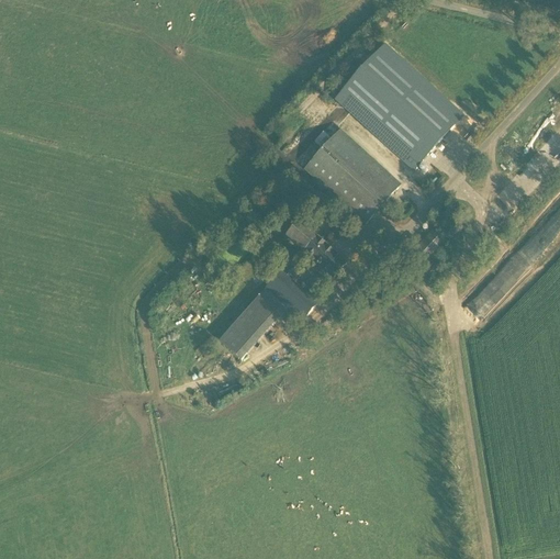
[(339,20),(343,3),(328,0),(324,15),(339,20)]
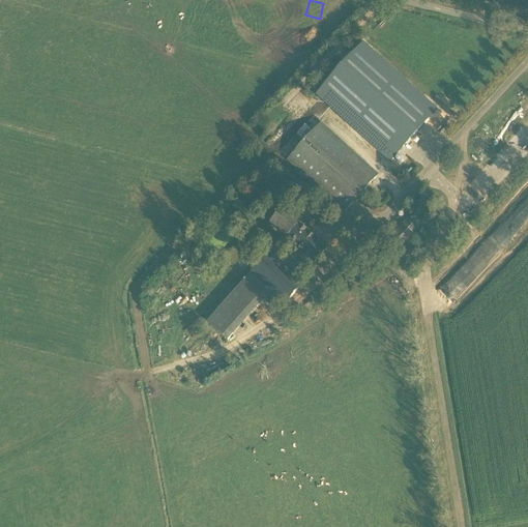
[(284,66),(387,159),(433,110),(329,17),(284,66)]
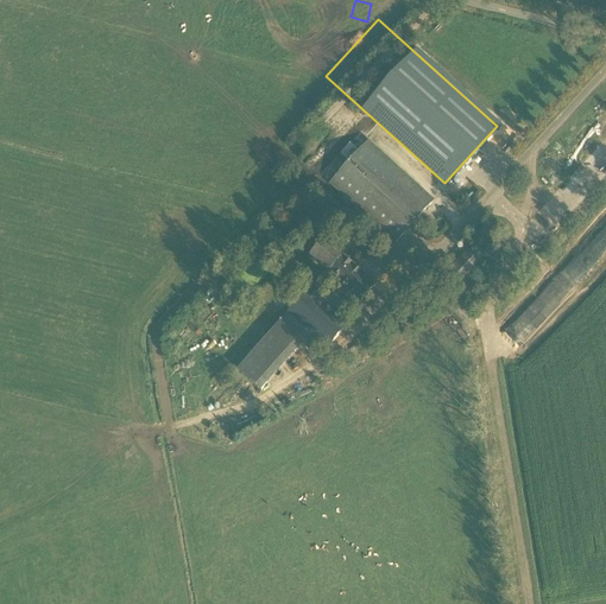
[(343,154),(348,159),(328,182),(393,240),(433,197),(367,138),(358,148),(352,144),(343,154)]
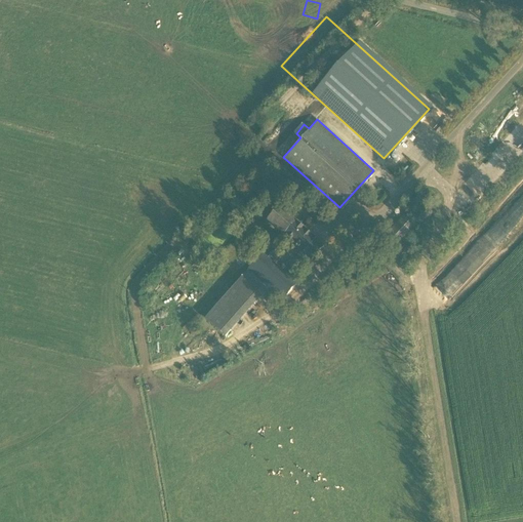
[(245,269),(279,299),(295,281),(271,261),(290,240),(310,257),(322,244),(278,204),(266,217),(280,231),(245,269)]
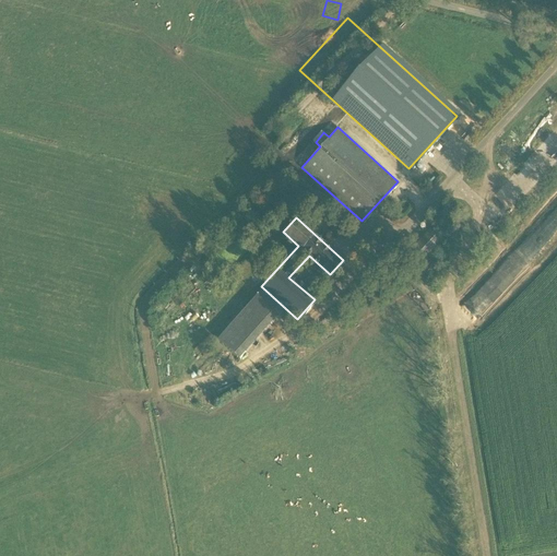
[(425,257),(440,237),(427,226),(411,246),(425,257)]
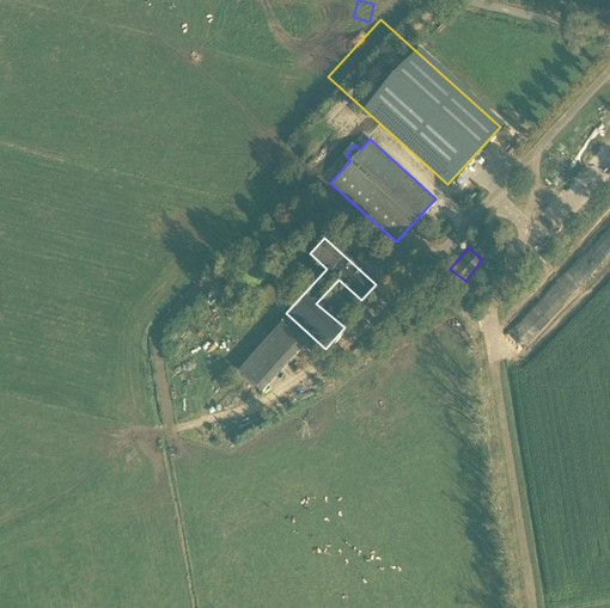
[(354,259),(360,264),(365,259),(359,253),(354,259)]
